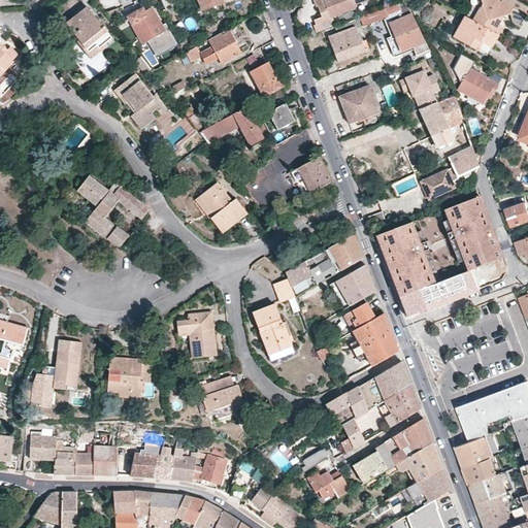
[(117,8),(113,0),(100,6),(105,12),(108,11),(117,8)]
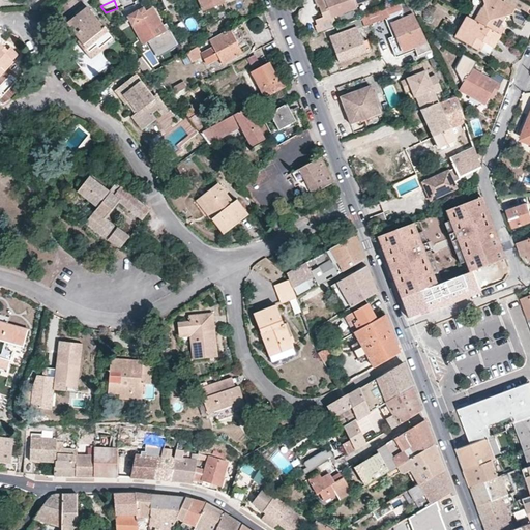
[(198,0),(202,10),(223,3),(229,0),(198,0)]
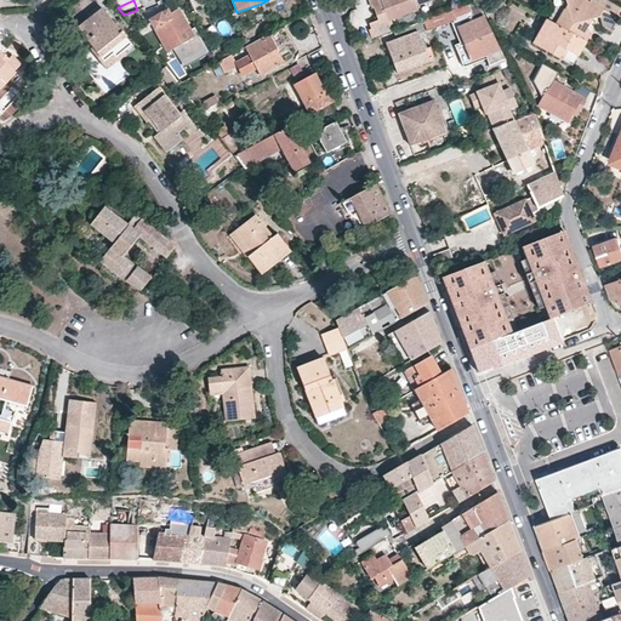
[(368,0),(368,3),(369,6),(372,7),(374,10),(374,11),(376,16),(377,20),(377,21),(374,22),(375,26),(375,27),(380,36),(393,32),(397,29),(393,18),(417,9),(416,5),(428,1),(427,0),(368,0)]
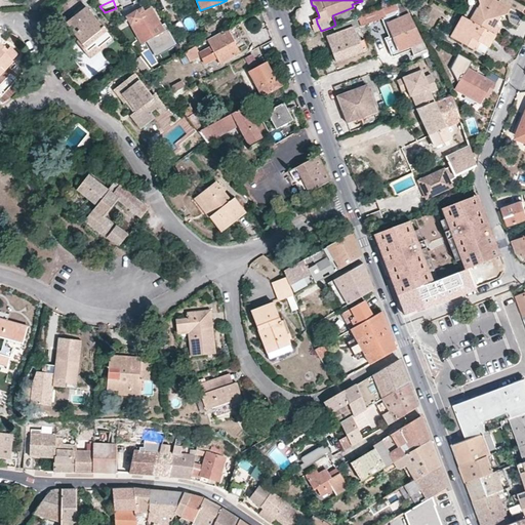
[(418,0),(410,6),(413,10),(426,1),(425,0),(418,0)]
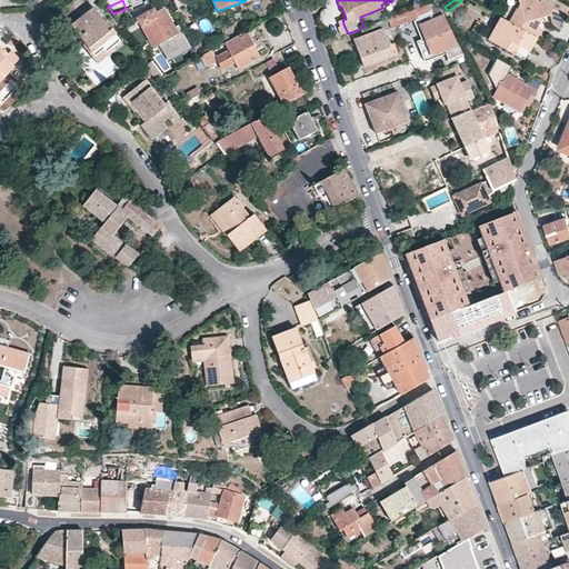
[(517,0),(519,7),(518,9),(517,9),(509,22),(536,37),(541,28),(537,26),(532,23),(536,19),(541,17),(549,13),(552,8),(565,15),(568,7),(568,6),(557,0),(540,0),(540,1),(539,0),(517,0)]
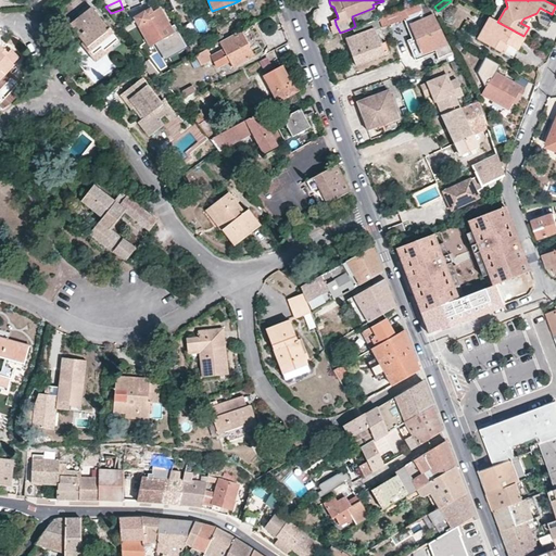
[(439,20),(431,2),(421,7),(419,2),(397,10),(400,15),(402,21),(408,20),(422,53),(434,49),(436,52),(450,47),(439,20)]
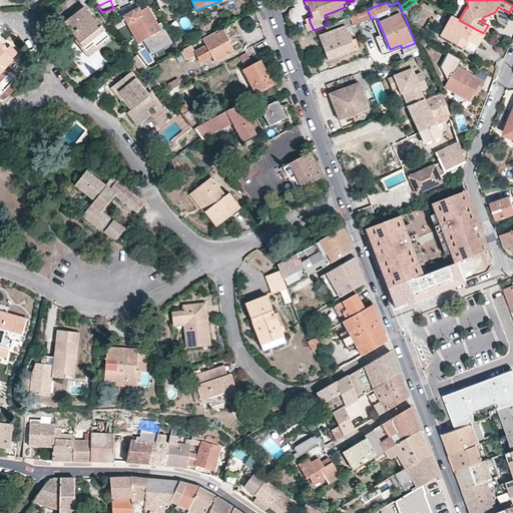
[(104,42),(109,38),(84,7),(63,24),(76,40),(79,38),(82,42),(78,46),(83,52),(93,44),(97,49),(104,44),(104,42)]
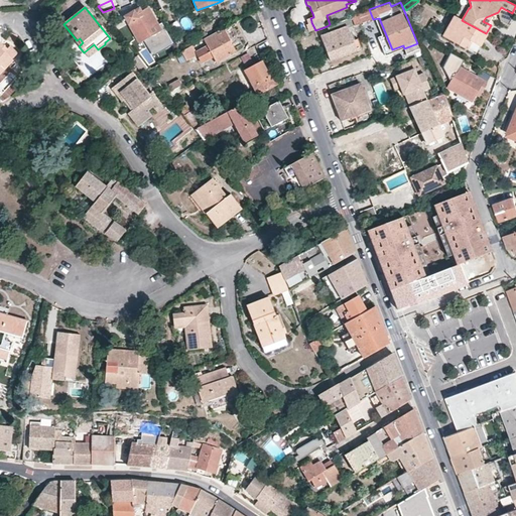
[(116,13),(114,8),(106,11),(109,16),(116,13)]
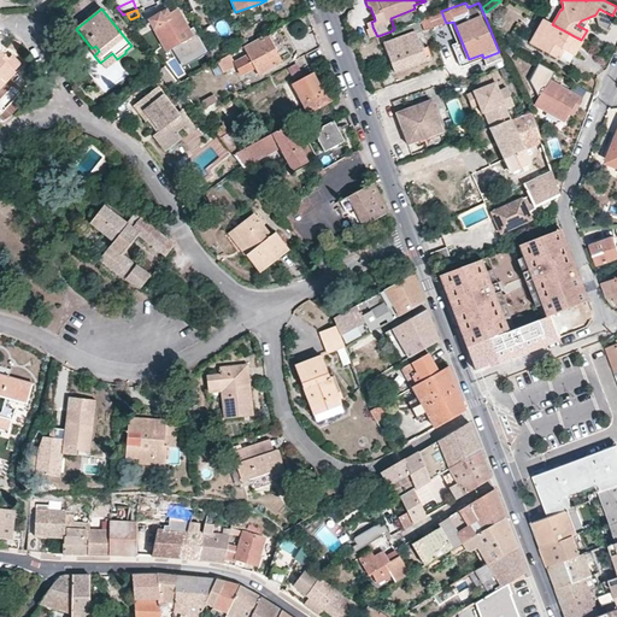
[(153,17),(151,24),(166,50),(170,47),(175,54),(191,45),(187,39),(192,36),(176,11),(162,18),(160,15),(153,17)]
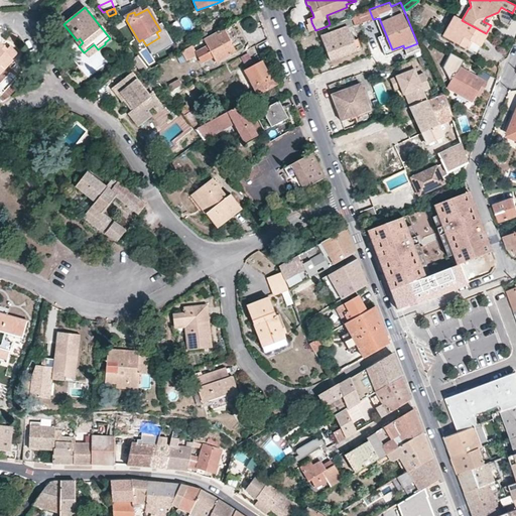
[(369,9),(355,15),(357,19),(359,24),(373,19),(371,14),(369,9)]
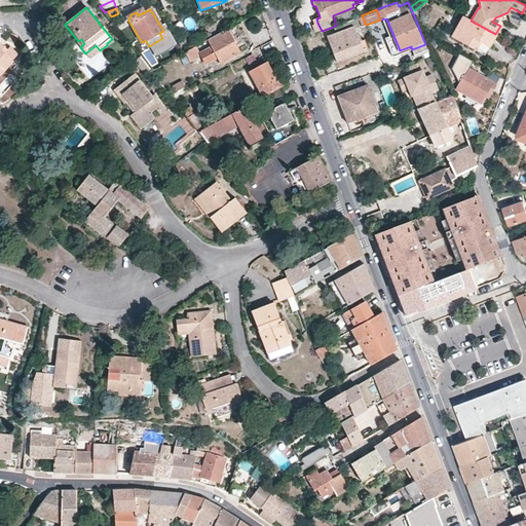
[(362,15),(355,17),(358,22),(360,27),(366,25),(364,20),(362,15)]
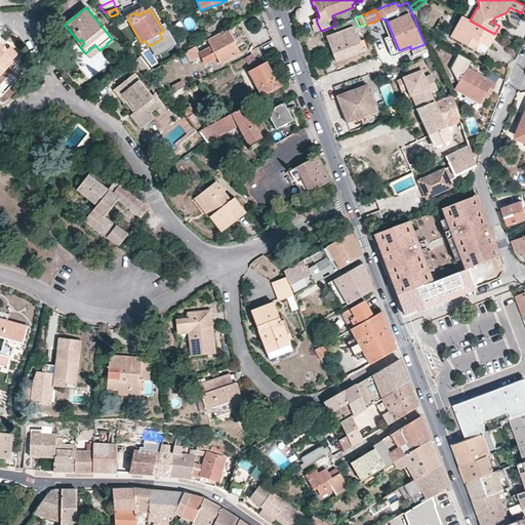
[(487,47),(494,34),(470,21),(462,15),(450,37),(474,50),(478,42),(487,47)]
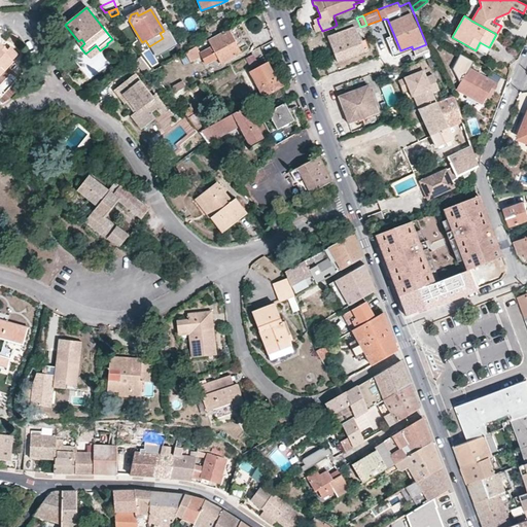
[(501,15),(496,18),(493,22),(497,24),(501,15)]
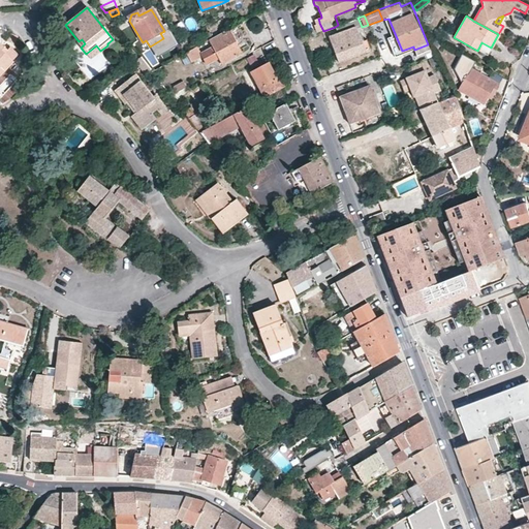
[(338,25),(335,27),(336,29),(338,33),(329,37),(338,61),(365,52),(361,41),(356,29),(362,27),(360,22),(358,18),(338,25)]
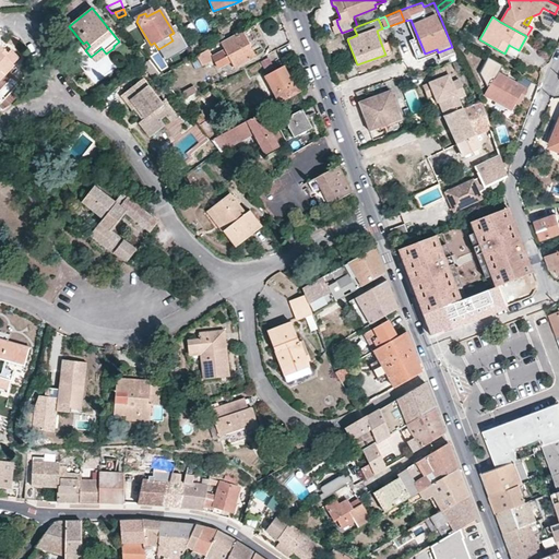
[(236,35),(233,30),(209,42),(211,48),(221,43),(236,35)]
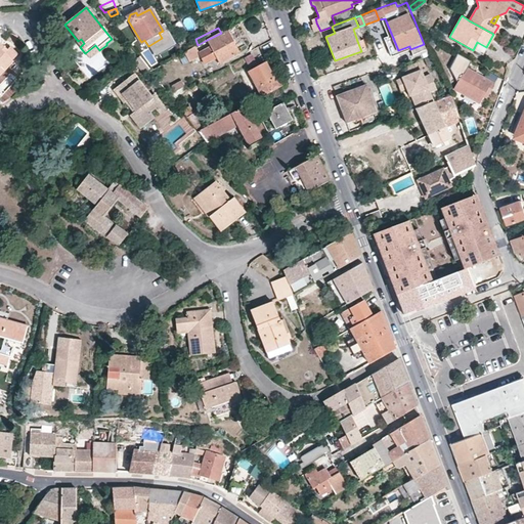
[(241,53),(238,49),(228,30),(207,40),(210,46),(216,58),(219,63),(241,53)]
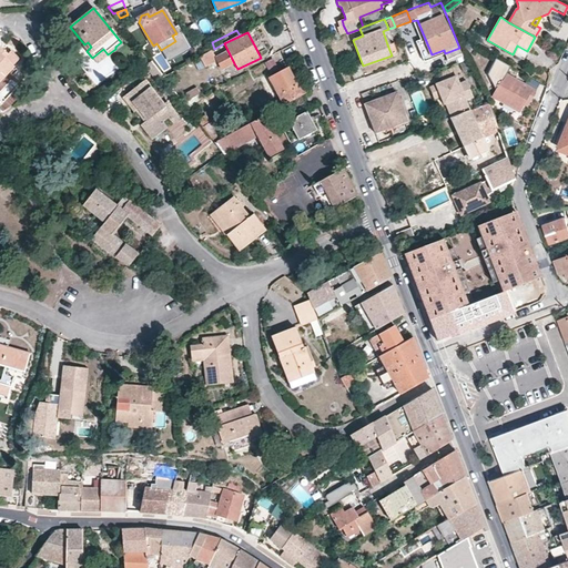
[(214,49),(212,42),(194,52),(196,58),(210,51),(214,49)]
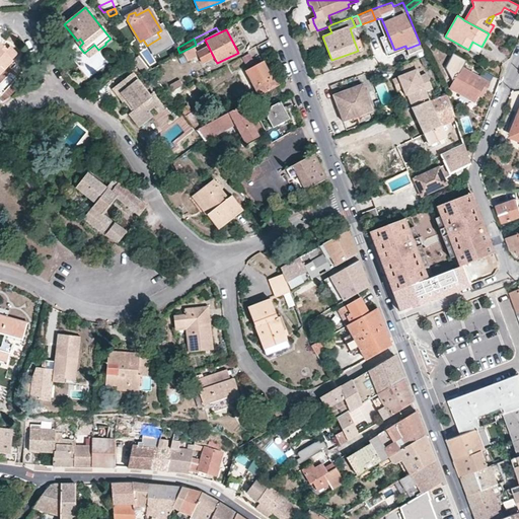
[(360,39),(354,41),(358,51),(363,49),(360,39)]
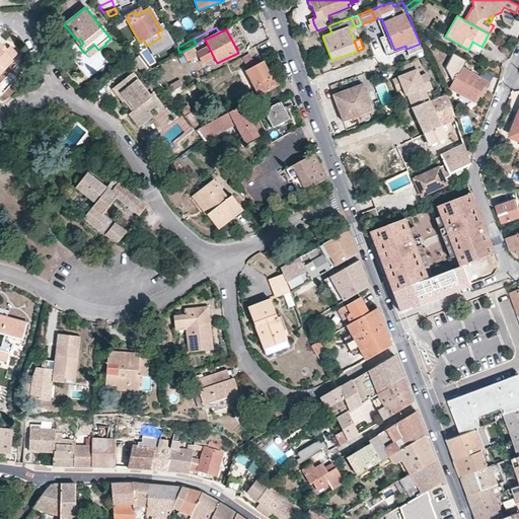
[(472,42),(468,50),(477,55),(482,47),(472,42)]
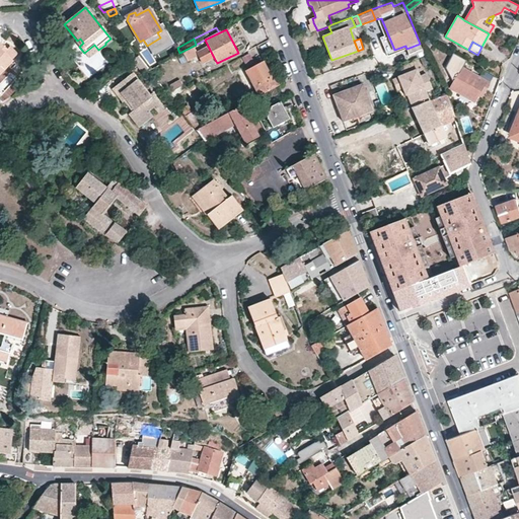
[(6,49),(0,43),(0,73),(13,61),(12,60),(5,53),(7,50),(6,49)]
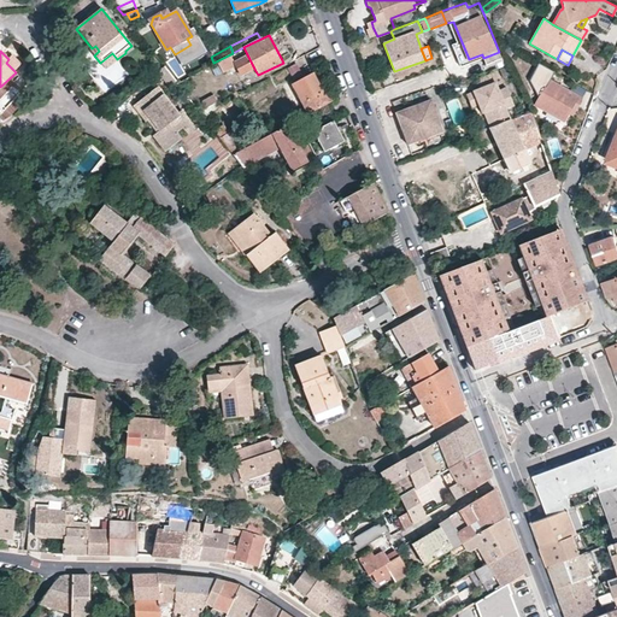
[(483,58),(487,65),(503,58),(499,52),(483,58)]
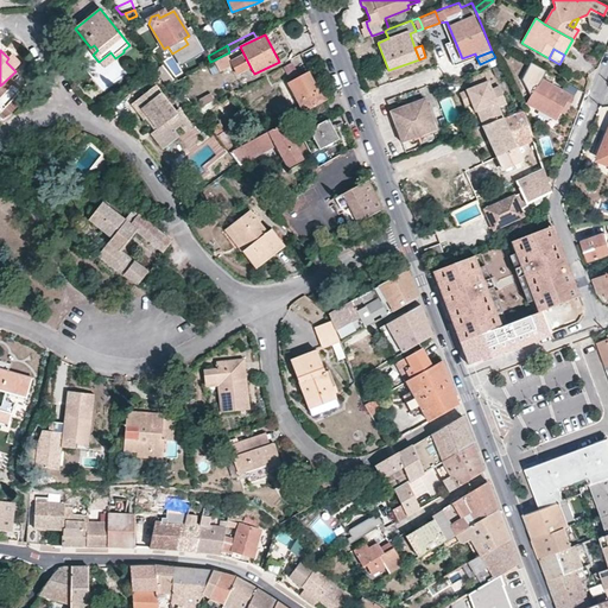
[(99,62),(103,68),(115,58),(111,52),(99,62)]
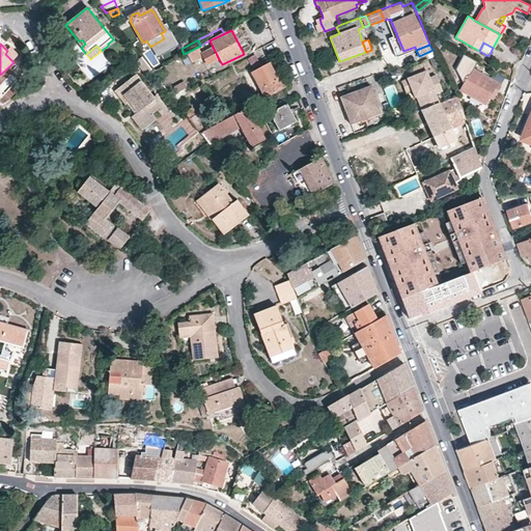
[(7,51),(5,54),(12,61),(18,55),(9,47),(6,50),(7,51)]
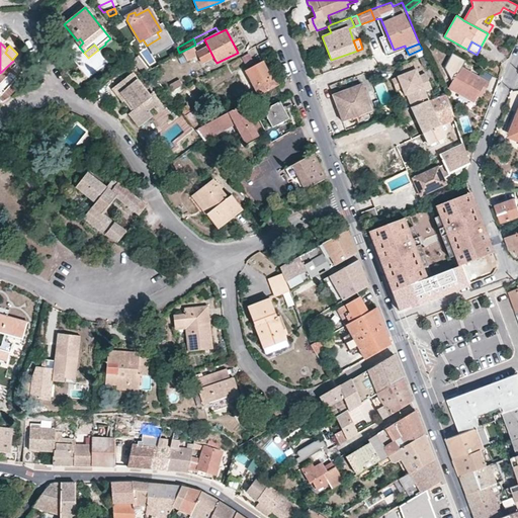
[(213,58),(207,46),(194,52),(201,64),(213,58)]
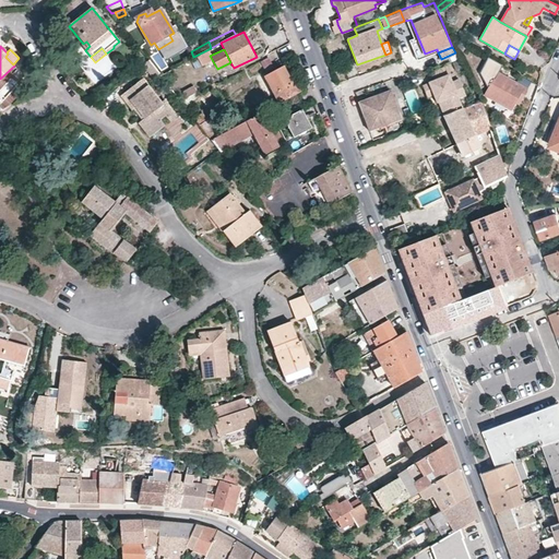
[(198,59),(201,66),(211,60),(206,50),(193,57),(194,60),(198,59)]
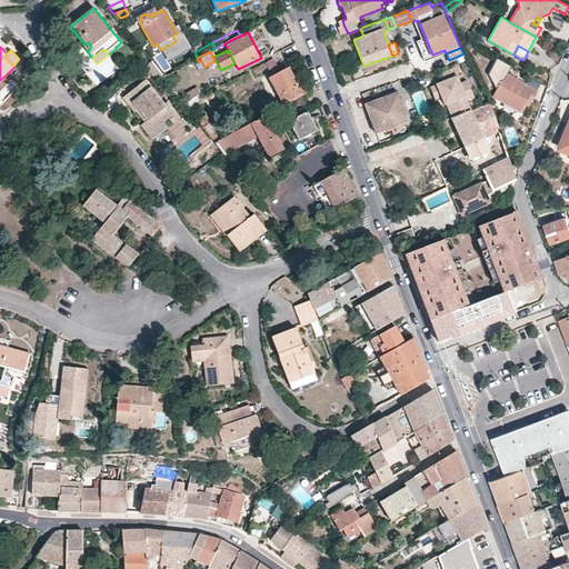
[(163,77),(175,71),(161,53),(151,61),(162,76),(163,77)]
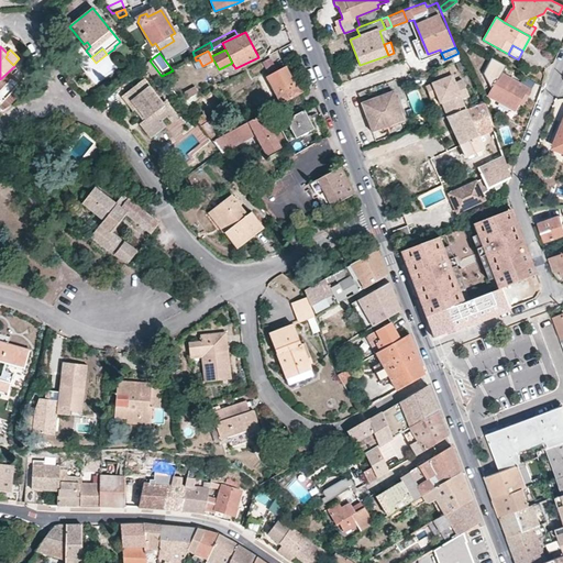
[(150,61),(145,65),(155,78),(161,75),(150,61)]
